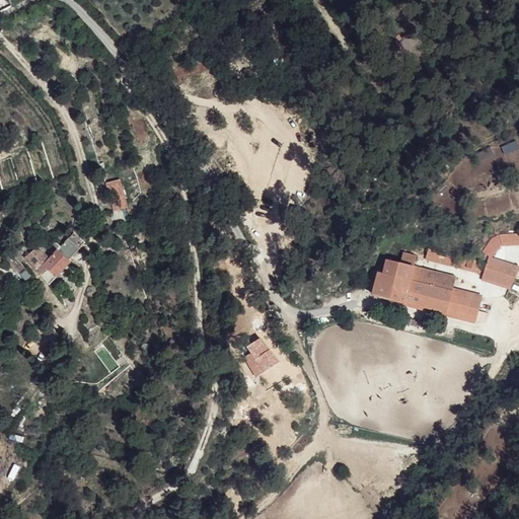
[(105,186),(117,225),(126,222),(115,181),(105,186)]
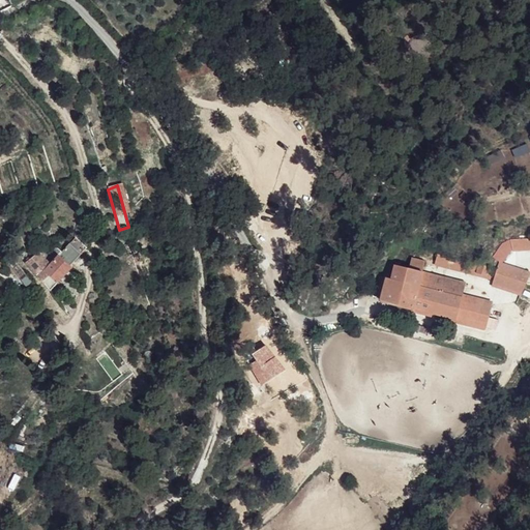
[(26,262),(51,290),(72,267),(70,265),(88,247),(93,221),(80,211),(74,238),(58,255),(51,264),(38,253),(26,262)]
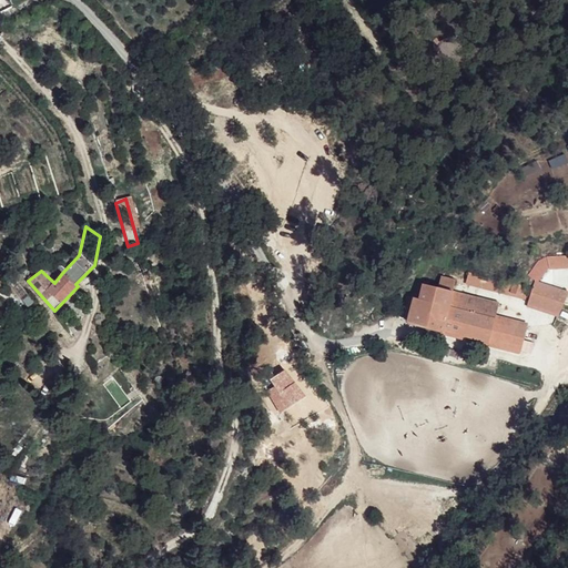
[(477,274),(474,284),(529,298),(527,305),(561,315),(566,297),(477,274)]
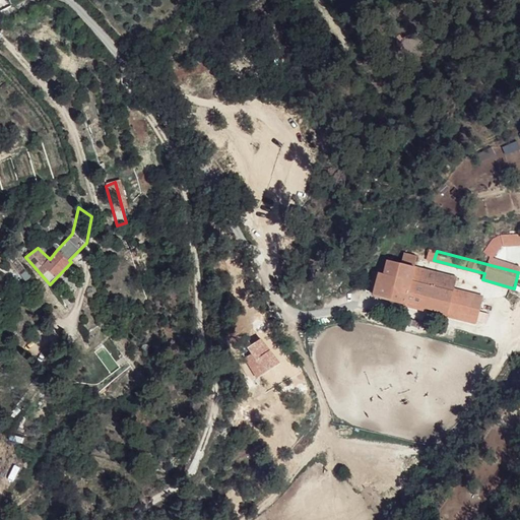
[(389,260),(385,274),(379,272),(373,295),(476,321),(482,298),(453,290),(412,280),(415,266),(418,257),(405,254),(402,263),(389,260)]
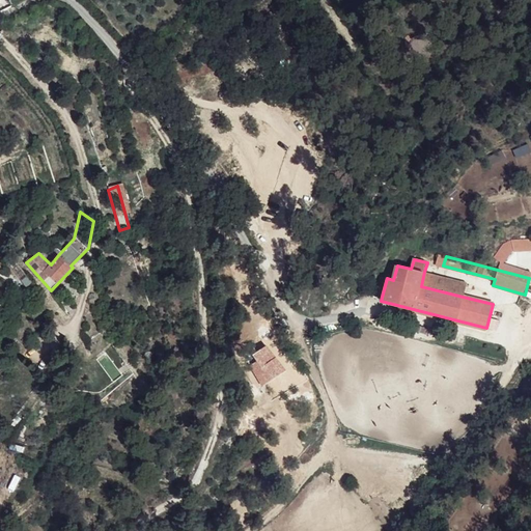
[(467,283),(424,272),(421,286),(463,297),(467,283)]
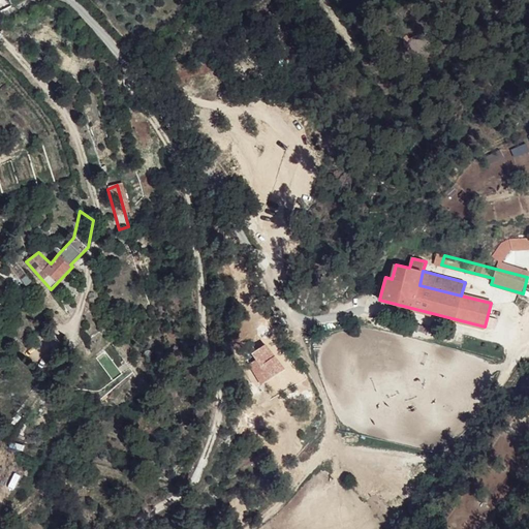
[(266,344),(252,353),(272,378),(285,369),(266,344)]
